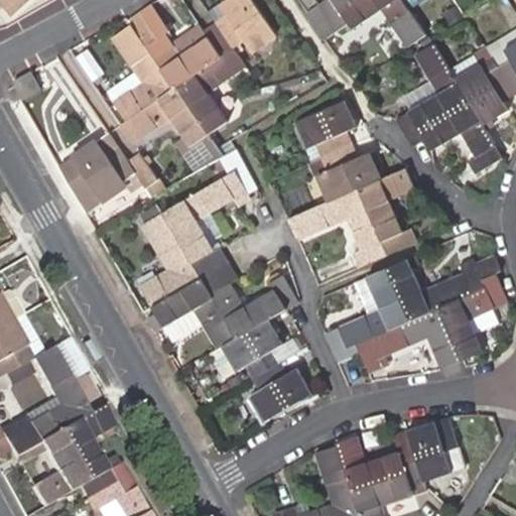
[(3,0),(15,13),(30,0),(3,0)]
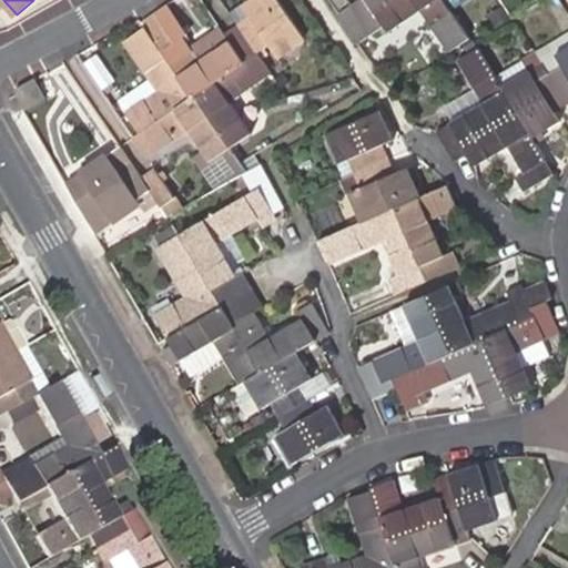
[(132,138),(146,159),(184,133),(208,165),(249,137),(227,104),(270,75),(256,56),(270,46),(279,59),(306,40),(277,0),(259,0),(245,8),(242,2),(229,11),(239,27),(223,36),(229,44),(198,66),(181,39),(188,33),(169,4),(141,23),(144,28),(124,41),(156,91),(124,112),(139,133),(132,138)]
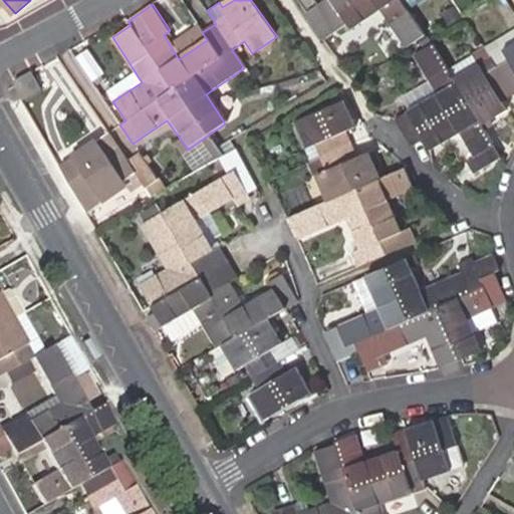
[(325,0),(306,13),(323,38),(347,23),(351,29),(380,9),(406,47),(425,34),(401,0),(325,0)]
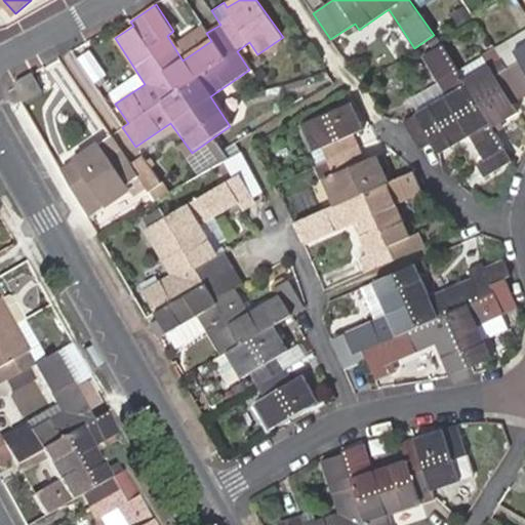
[(524,45),(516,51),(521,62),(497,75),(490,65),(465,80),(444,45),(425,56),(447,96),(404,121),(419,148),(433,142),(441,153),(470,136),(484,160),(476,164),(484,177),(511,162),(494,132),(491,127),(499,123),(518,113),(512,103),(524,94),(524,45)]
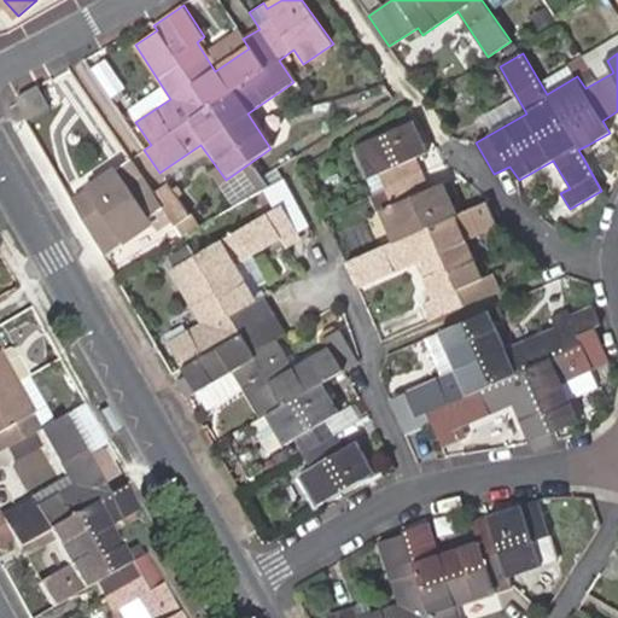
[(18,98),(28,115),(47,105),(38,87),(18,98)]
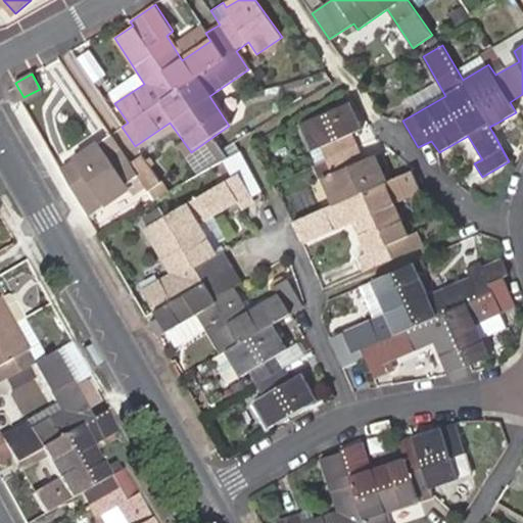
[(362,274),(423,246),(417,231),(408,234),(394,205),(421,192),(411,171),(387,182),(374,153),(365,157),(353,132),(363,128),(350,102),(301,125),(314,150),(324,146),(330,159),(335,172),(325,176),(338,203),(306,218),(318,239),(350,224),(364,254),(355,258),(362,274)]
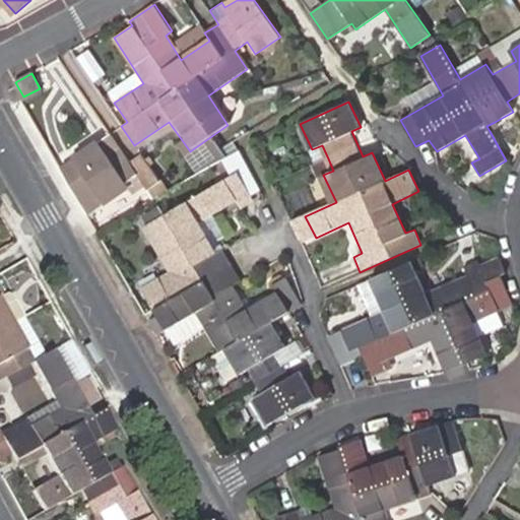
[(486,126),(490,131),(498,127),(495,122),(486,126)]
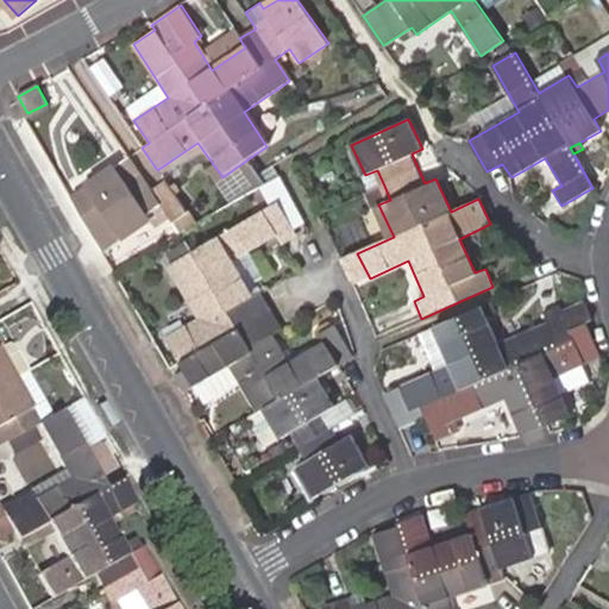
[(151,190),(130,157),(73,196),(104,251),(151,219),(146,213),(159,202),(151,190)]
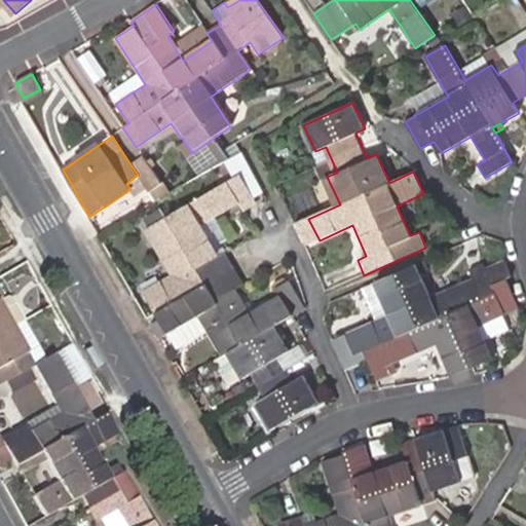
[(130,164),(138,175),(149,191),(160,184),(142,157),(130,164)]
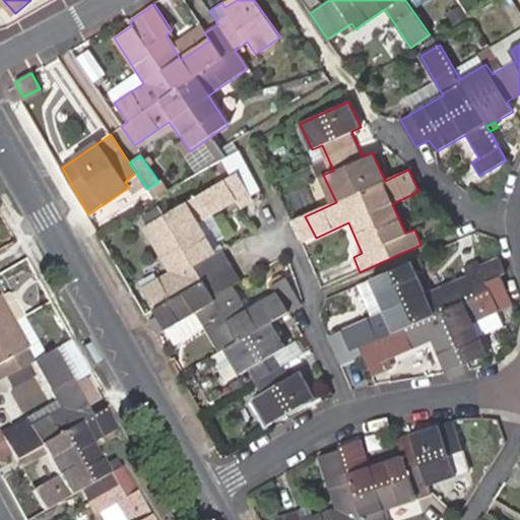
[(321,177),(323,175),(333,171),(328,158),(316,165),(321,177)]
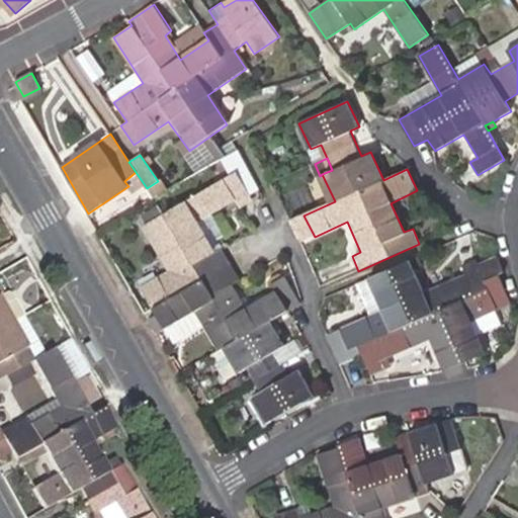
[(156,317),(149,321),(157,336),(165,331),(196,313),(220,352),(224,349),(238,374),(247,370),(260,394),(252,399),(266,424),(314,396),(299,371),(288,377),(274,353),(285,346),(271,321),(301,305),(285,277),(271,284),(275,291),(245,309),(232,284),(241,280),(223,248),(213,253),(195,222),(234,200),(239,207),(252,199),(236,173),(146,223),(173,272),(141,290),(156,317)]
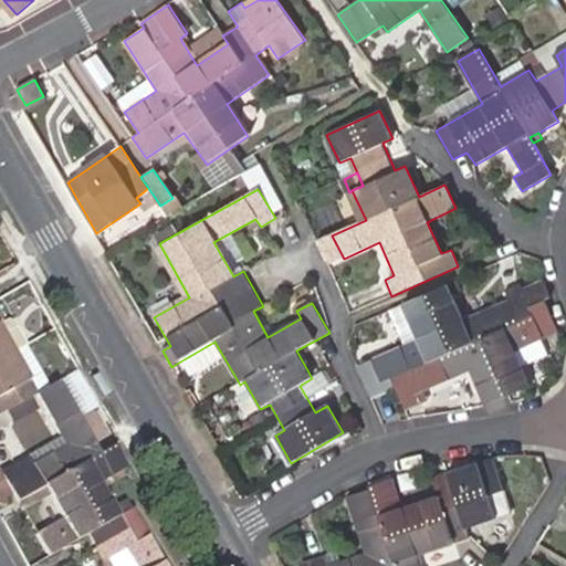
[(470,373),(484,406),(527,387),(510,348),(555,328),(543,301),(543,300),(549,297),(546,281),(522,292),(519,284),(504,291),(507,299),(496,304),(472,314),(462,318),(451,295),(447,285),(401,305),(389,311),(405,345),(359,365),(375,398),(386,392),(396,389),(406,410),(419,404),(417,396),(423,392),(470,373)]
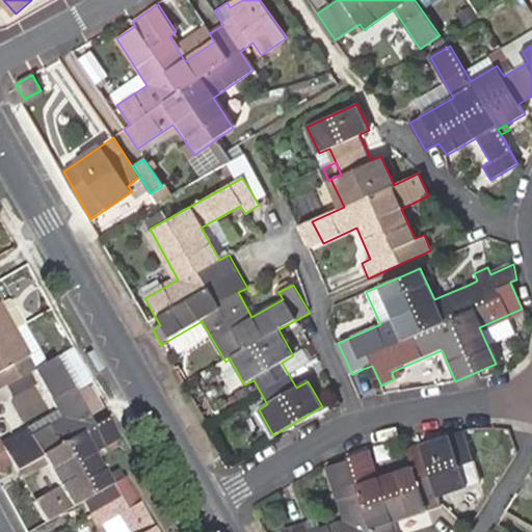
[(432,273),(428,264),(420,268),(424,277),(432,273)]
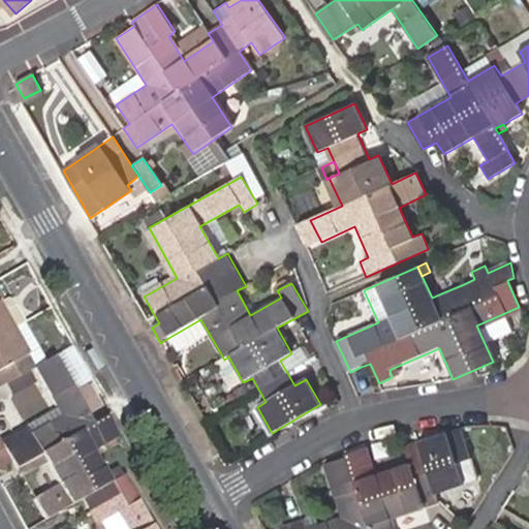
[(474,279),(471,272),(461,276),(464,284),(474,279)]
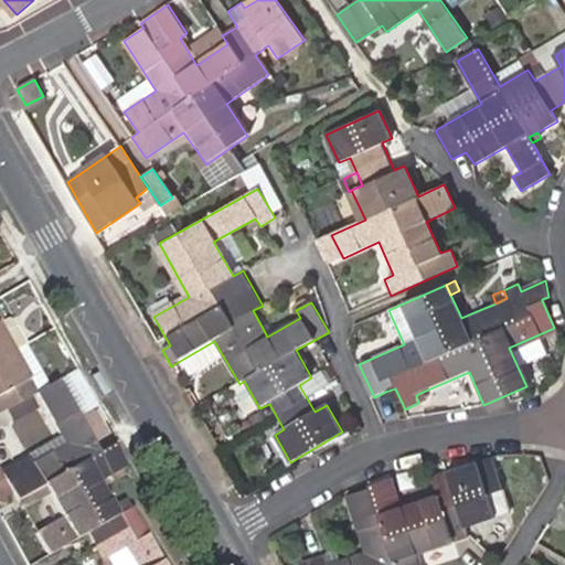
[(0,414),(19,403),(9,387),(24,379),(0,336),(0,414)]
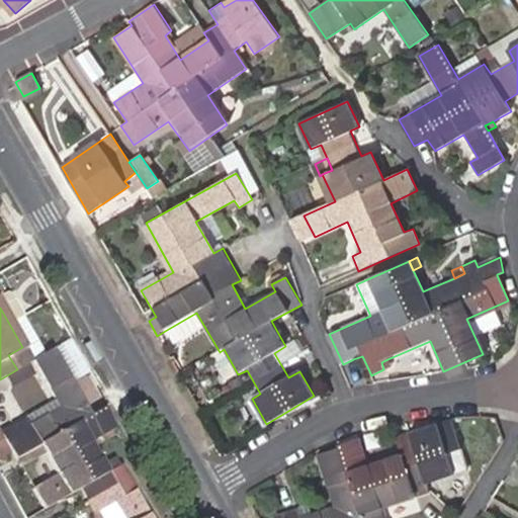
[(109,472),(104,464),(91,440),(115,427),(104,407),(91,414),(54,349),(32,361),(60,408),(29,425),(26,418),(0,432),(0,433),(15,459),(39,444),(58,476),(32,491),(44,509),(80,489),(92,511),(98,508),(111,501),(120,517),(150,517),(134,489),(120,466),(109,472)]
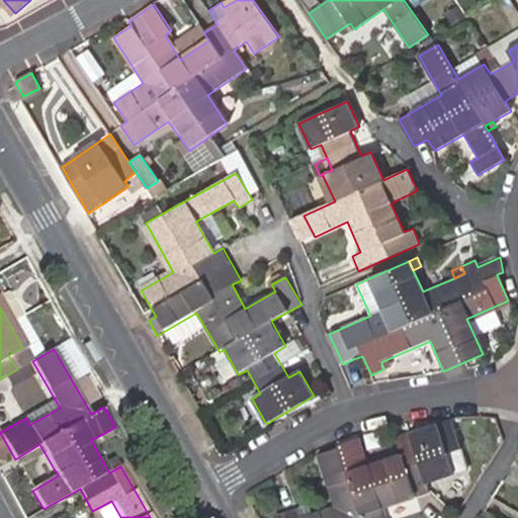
[(228,381),(238,374),(224,349),(220,352),(213,355),(228,381)]
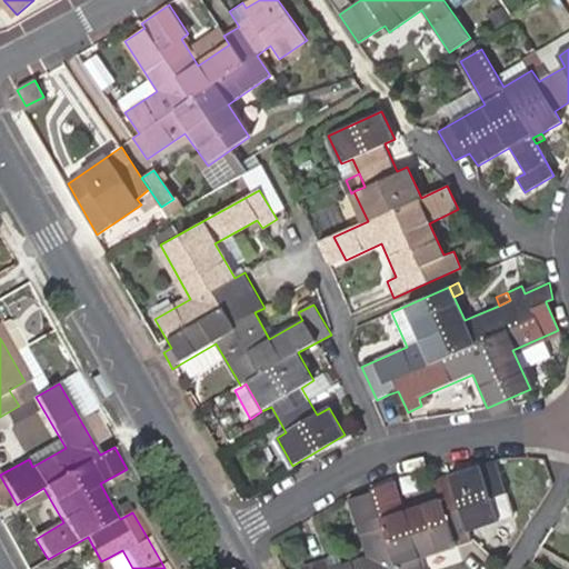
[(429,402),(426,395),(419,398),(421,406),(429,402)]
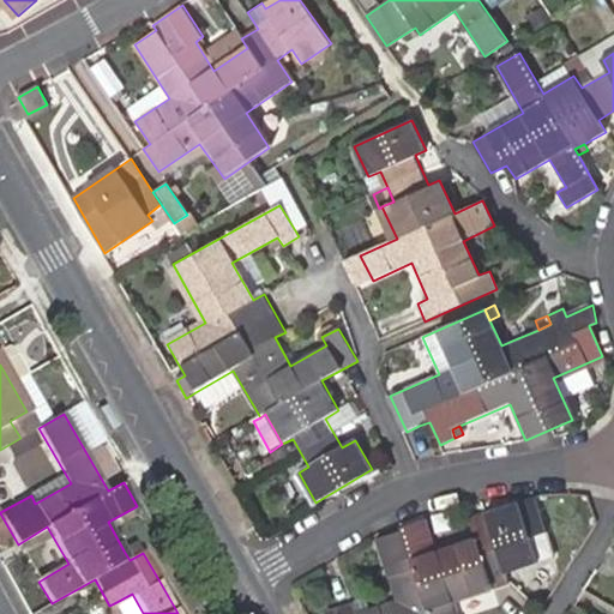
[(338,613),(456,613),(453,606),(510,587),(506,576),(536,565),(536,564),(528,540),(547,533),(534,498),(468,521),(475,540),(437,554),(425,521),(399,529),(401,531),(378,541),(398,600),(369,609),(360,613),(356,602),(337,608),(338,613)]
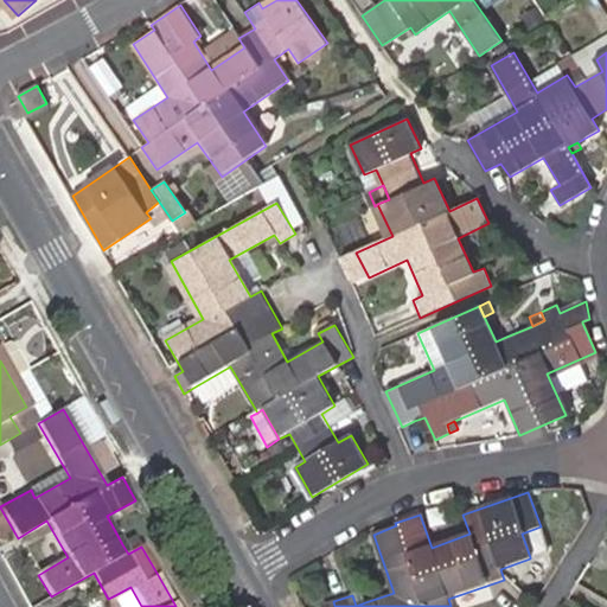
[(549,551),(541,526),(522,534),(530,557),(549,551)]
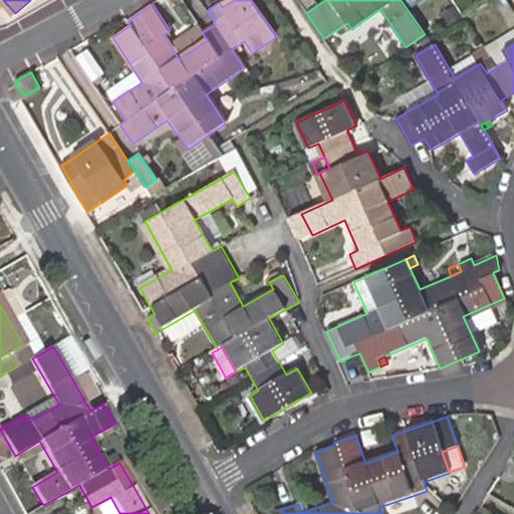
[(114,455),(103,461),(108,469),(119,463),(114,455)]
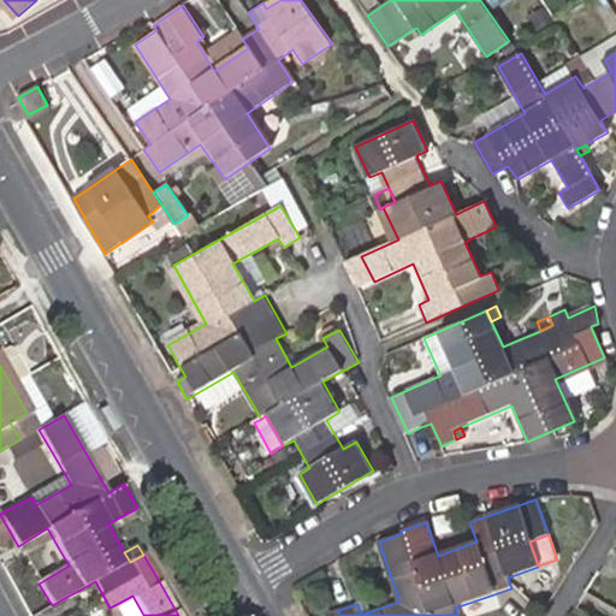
[(143,615),(132,596),(117,604),(122,615),(143,615)]
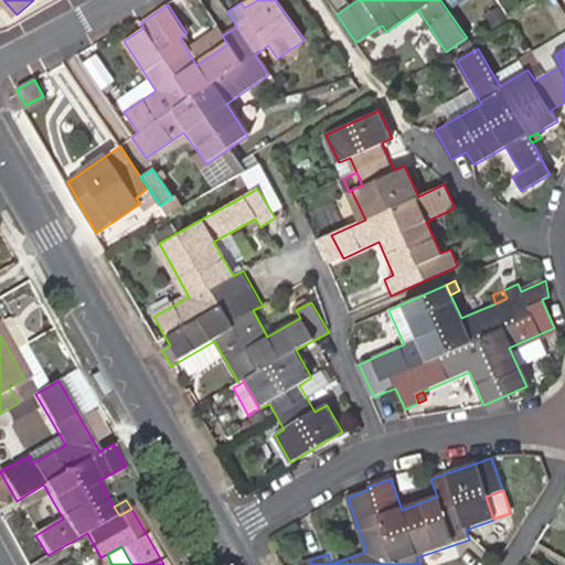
[(331,564),(340,561),(337,552),(328,554),(331,564)]
